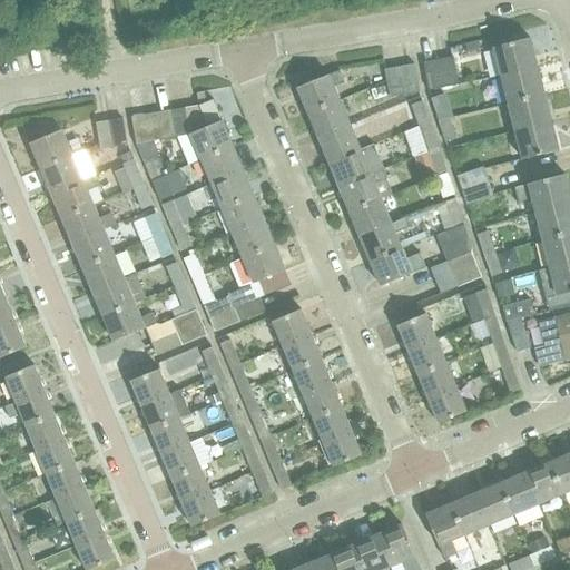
[(493,48),(501,76),(538,67),(530,38),(493,48)]
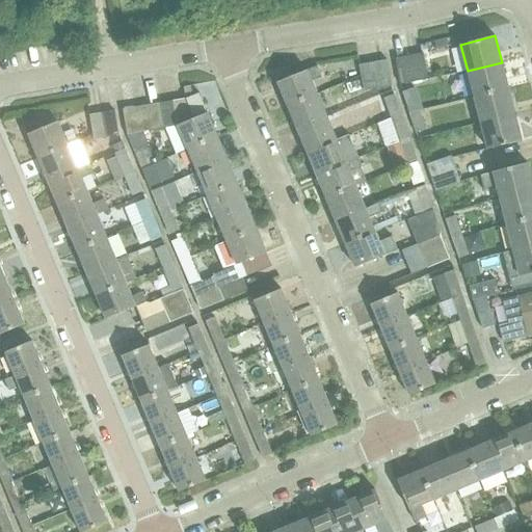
[(423,54),(409,56),(414,81),(427,79),(423,54)]
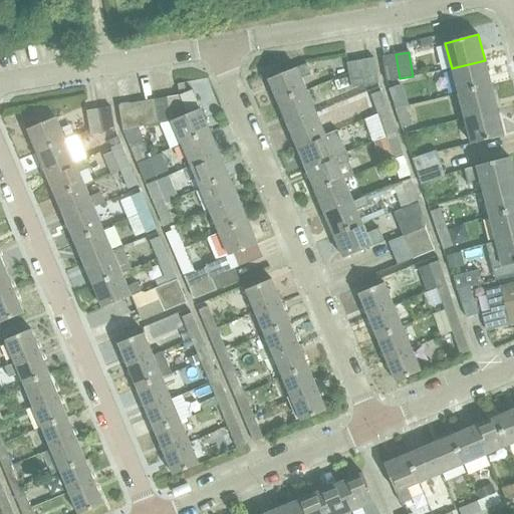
[(400,78),(396,54),(381,57),(386,81),(400,78)]
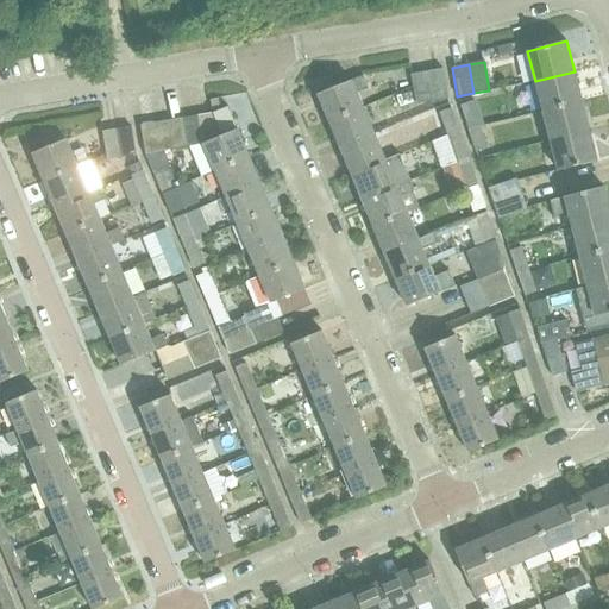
[(441,69),(427,71),(432,101),(447,99),(441,69)]
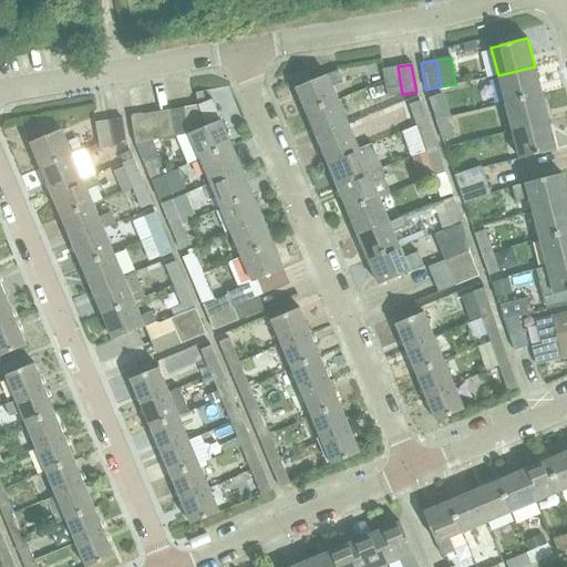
[(402,94),(398,66),(382,70),(387,98),(402,94)]
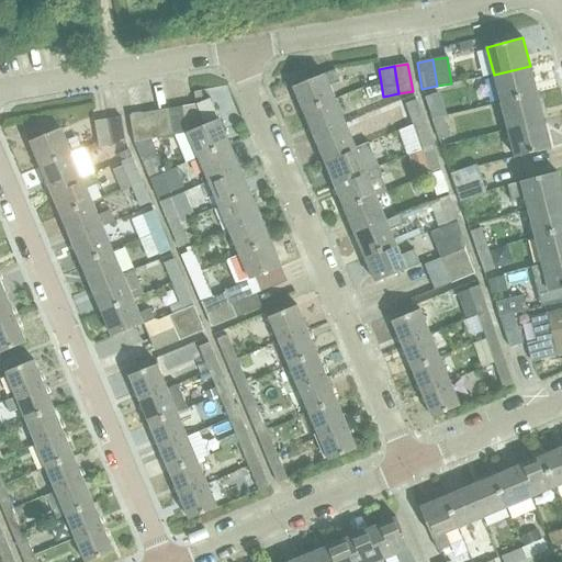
[(494,75),(501,103),(537,93),(530,66),(494,75)]
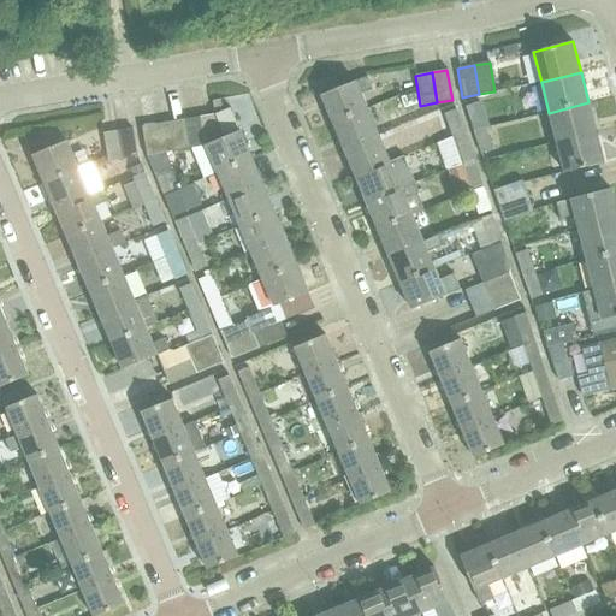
[(367,77),(321,96),(333,123),(367,108),(362,96),(373,92),(367,77)]
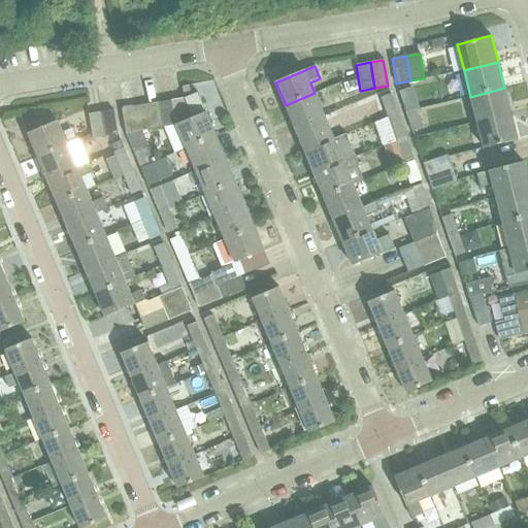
[(402,88),(408,106),(421,102),(416,84),(402,88)]
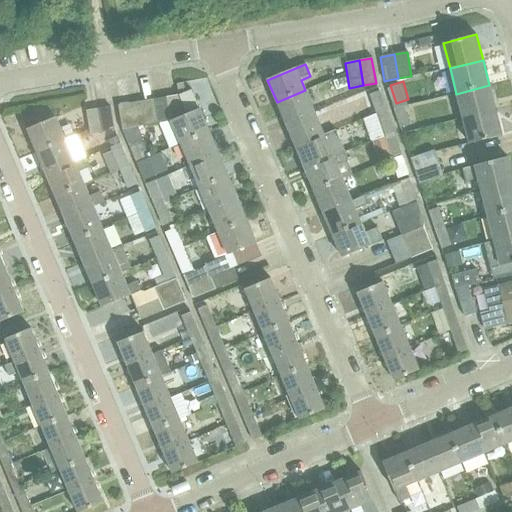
[(456,94),(463,118),(495,109),(489,85),(456,94)]
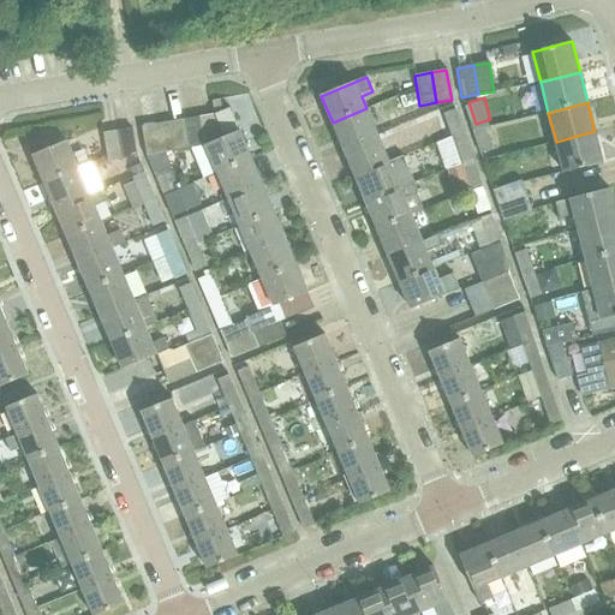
[(333,123),(344,149),(377,136),(366,108),(333,123)]
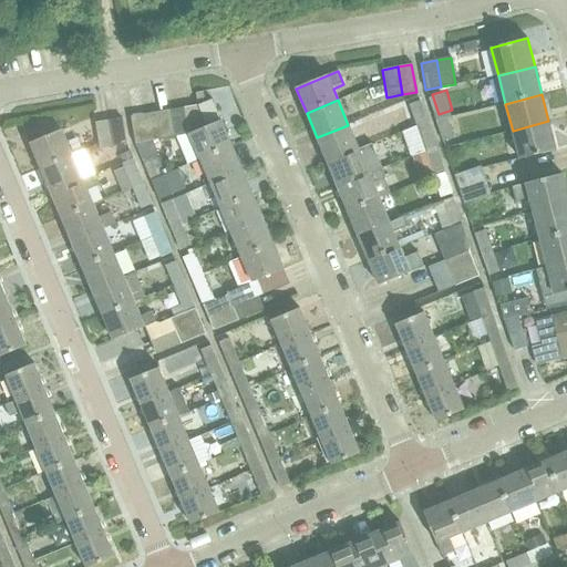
[(410,105),(416,125),(429,121),(422,101),(410,105)]
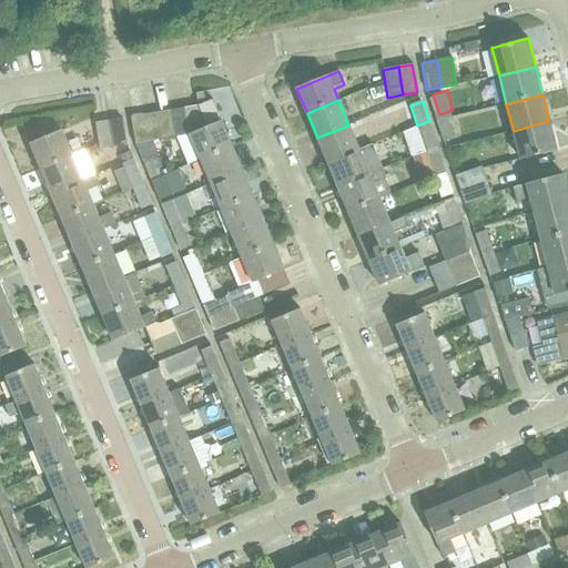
[(189,133),(191,133),(208,127),(199,105),(184,108),(189,133)]
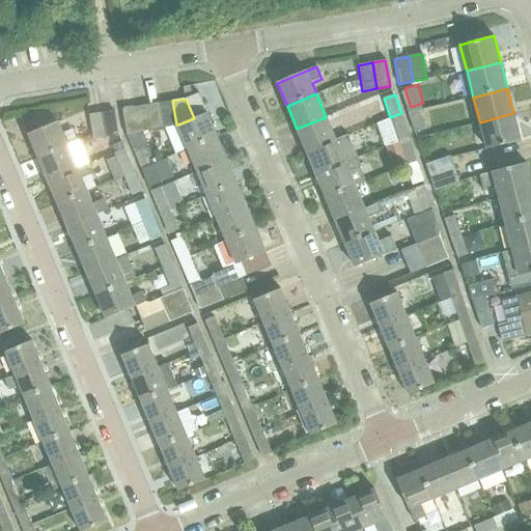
[(165,127),(176,124),(172,101),(160,103),(165,127)]
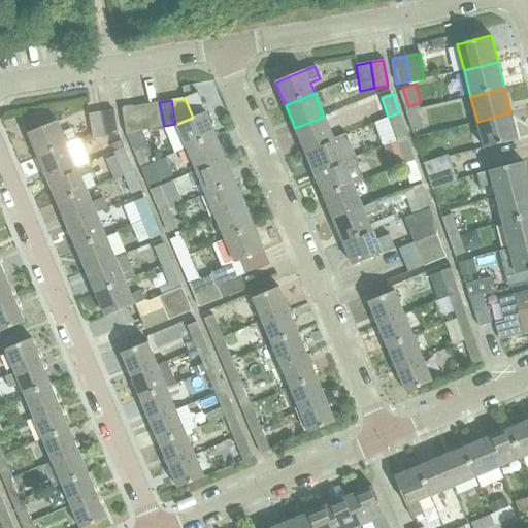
[(152,128),(164,126),(159,102),(147,104),(152,128)]
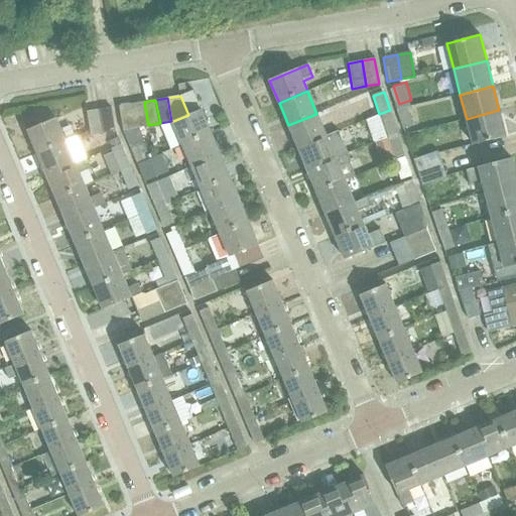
[(136,127),(148,125),(144,102),(132,104),(136,127)]
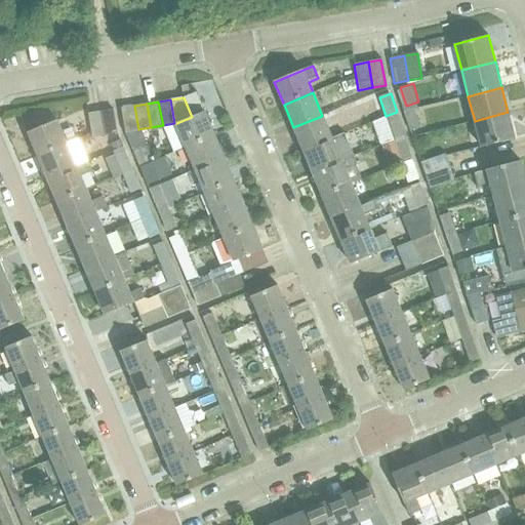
[(125,132),(138,129),(134,106),(121,108),(125,132)]
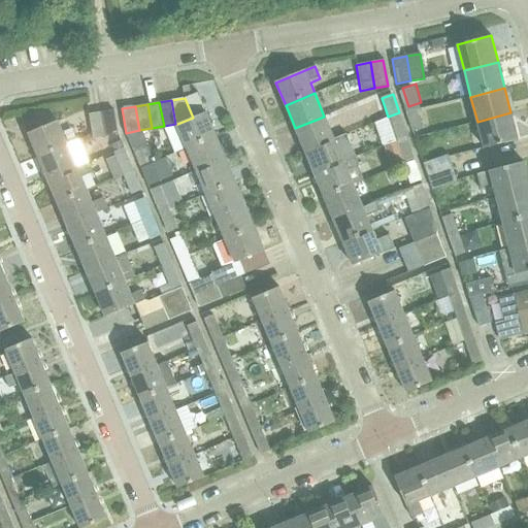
[(113,109),(101,111),(105,136),(118,134),(113,109)]
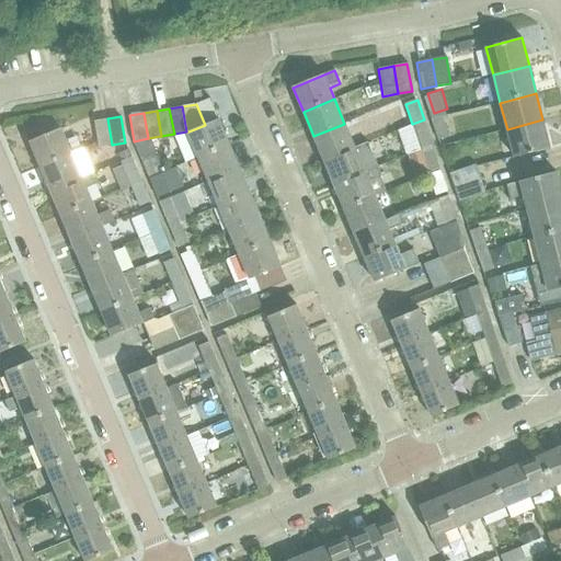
[(432,121),(439,141),(450,137),(442,116),(432,121)]
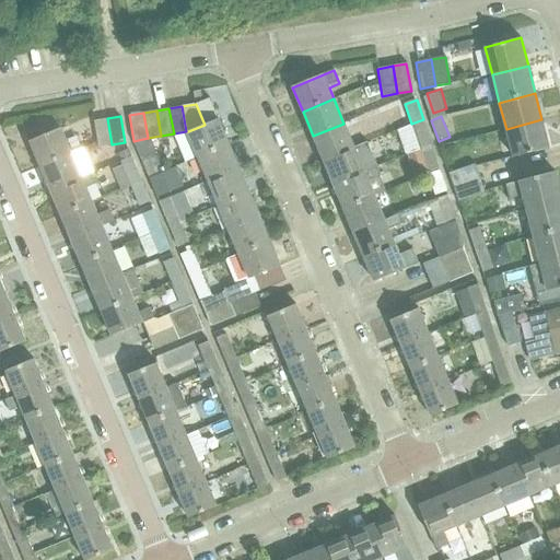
[(112,144),(107,118),(94,121),(98,147),(112,144)]
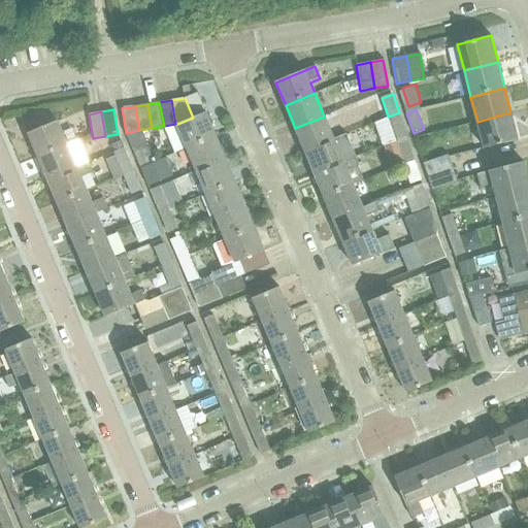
[(177,124),(187,147),(216,135),(206,112),(193,118),(177,124)]
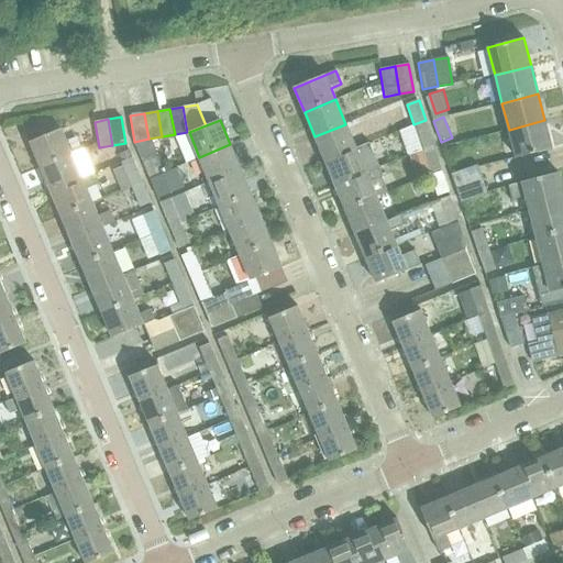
[(414,124),(422,150),(423,148),(433,145),(426,120),(414,124)]
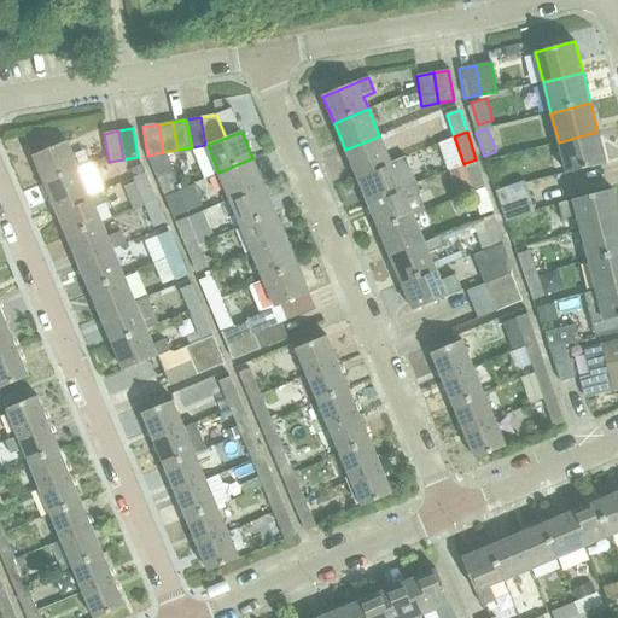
[(598,132),(559,143),(566,173),(606,162),(598,132)]
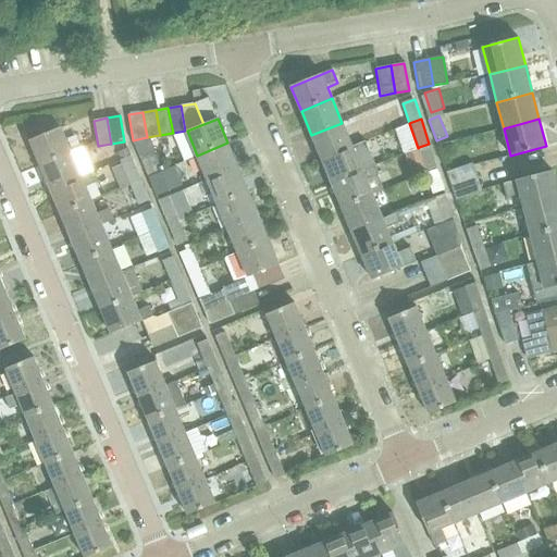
[(311,135),(321,159),(353,147),(342,123),(311,135)]
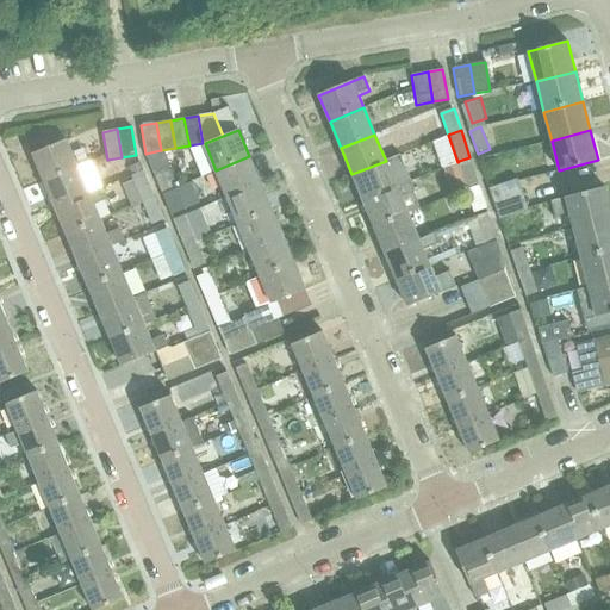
[(32,151),(44,181),(78,167),(66,138),(32,151)]
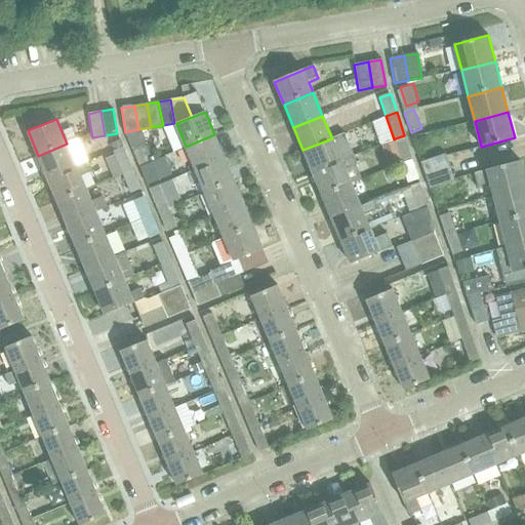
[(350,129),(358,147),(381,135),(374,119),(350,129)]
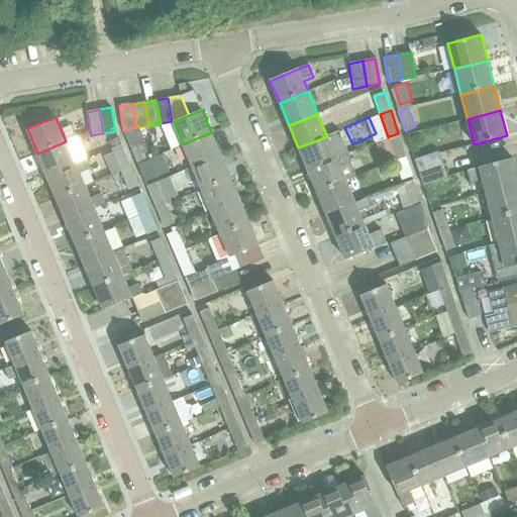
[(347,153),(343,143),(338,131),(327,136),(298,147),(307,170),(336,159),(347,153)]
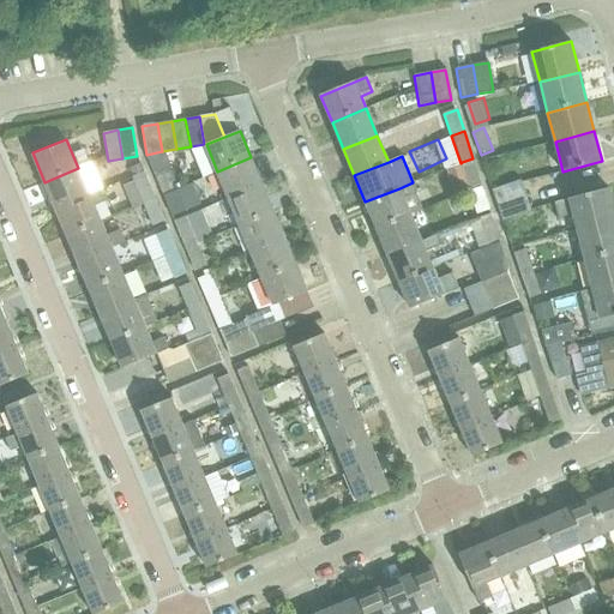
[(217,172),(228,198),(262,184),(251,157),(217,172)]
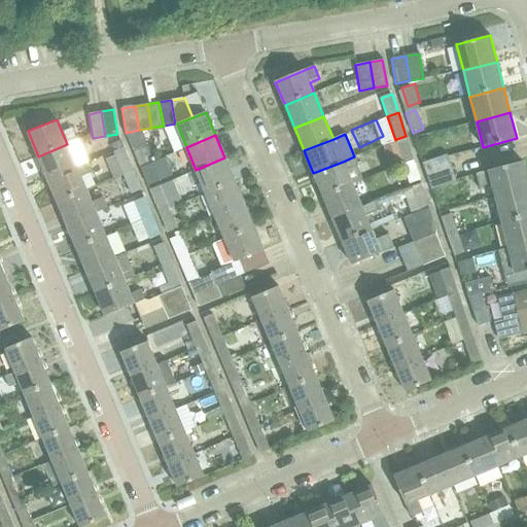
[(395,140),(402,163),(414,159),(406,136),(396,139),(395,140)]
